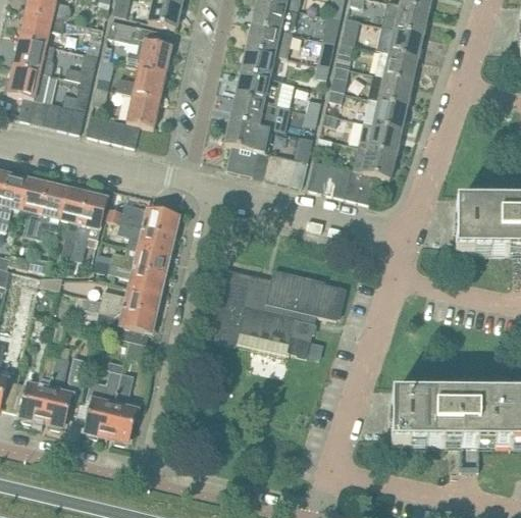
[(28,0),(25,12),(64,20),(65,19),(66,19),(67,19),(67,18),(68,17),(69,16),(69,15),(70,15),(70,14),(70,13),(70,12),(70,11),(70,10),(70,9),(70,8),(70,7),(69,7),(69,6),(56,3),(56,0),(28,0)]
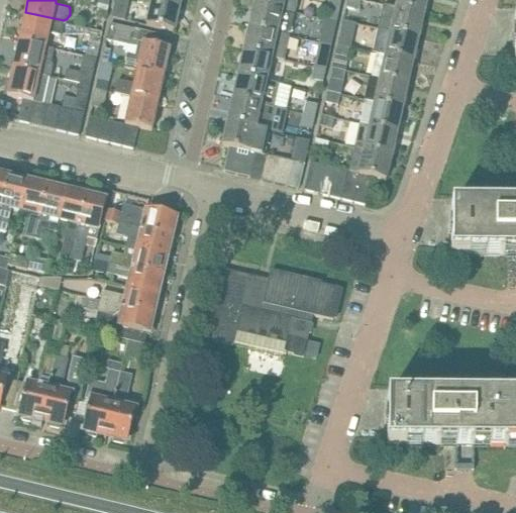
[(105,19),(108,2),(98,0),(94,16),(105,19)]
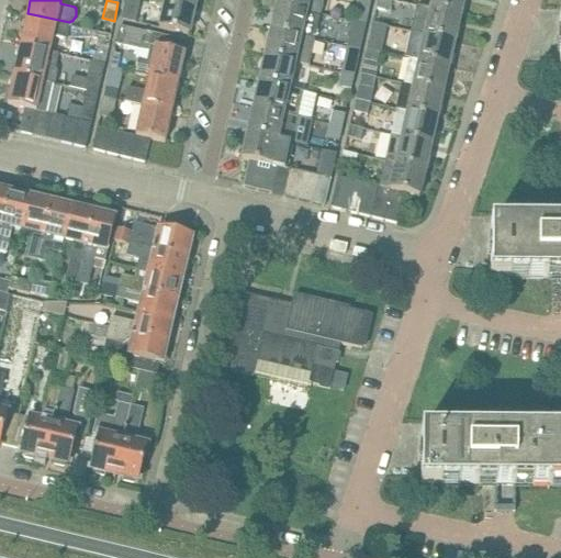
[(124,0),(122,15),(136,19),(139,0),(124,0)]
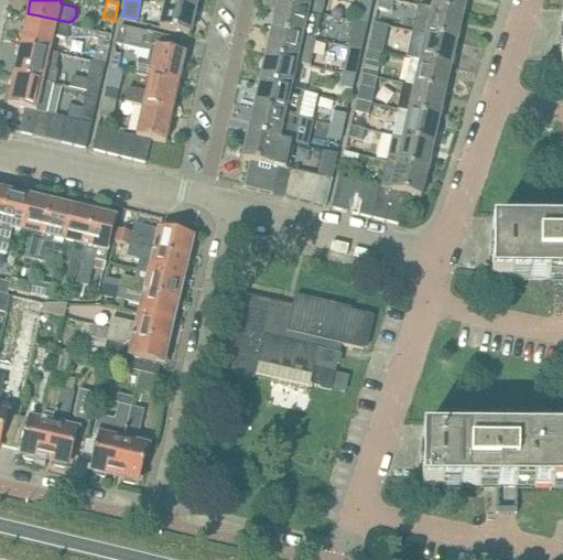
[(190,31),(196,4),(176,0),(166,0),(160,24),(190,31)]
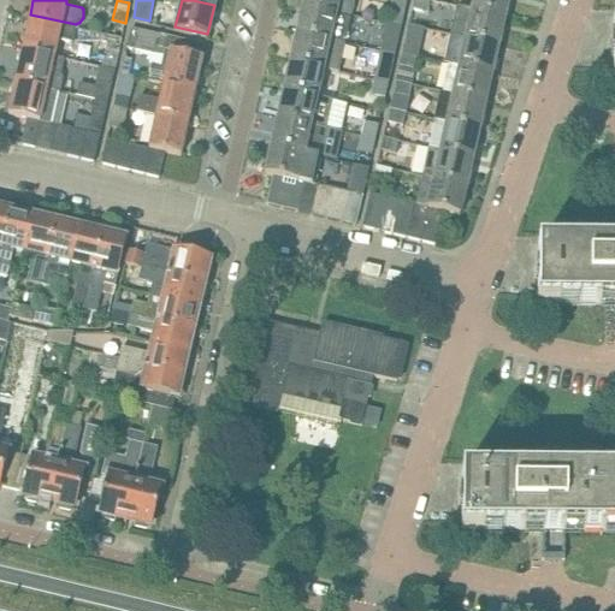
[(303,0),(303,1),(352,12),(354,0),(303,0)]
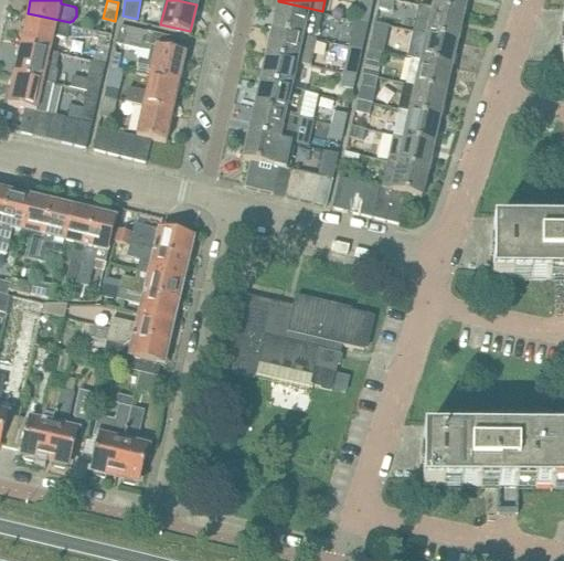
[(359,0),(355,18),(369,21),(373,0),(359,0)]
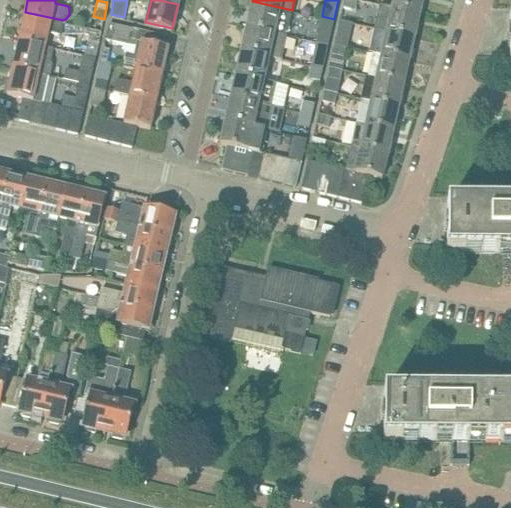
[(356,8),(357,0),(344,0),(343,5),(356,8)]
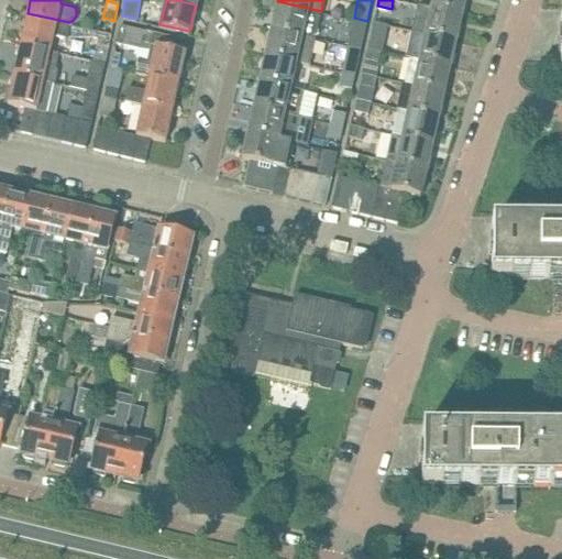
[(433,0),(432,6),(462,12),(464,0),(433,0)]
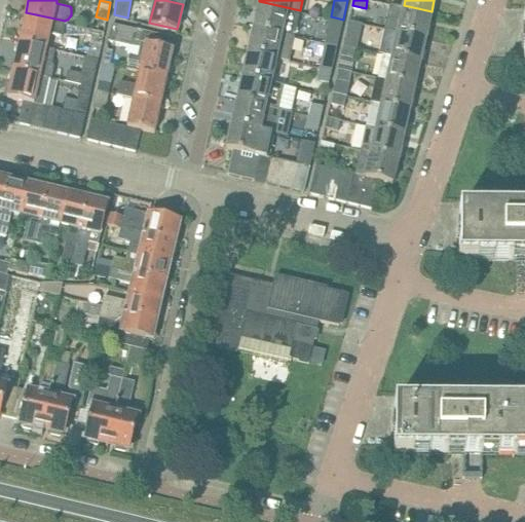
[(259,1),(254,25),(295,34),(300,10),(259,1)]
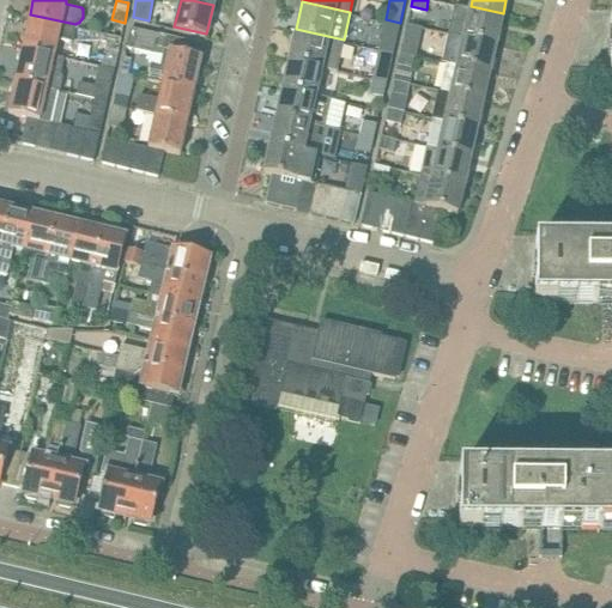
[(455,2),(448,31),(496,42),(503,13),(471,6),(455,2)]
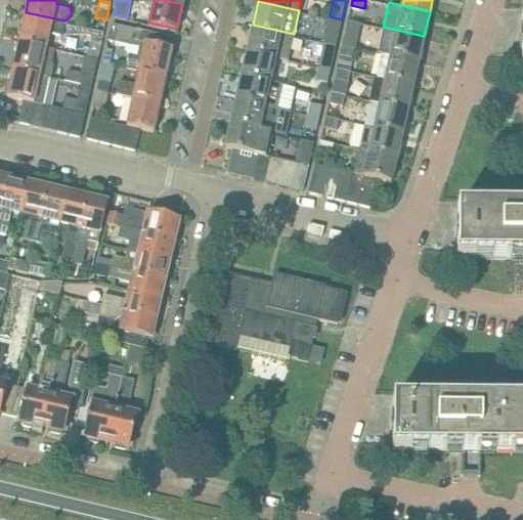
[(26,12),(19,39),(46,45),(50,31),(61,33),(64,20),(26,12)]
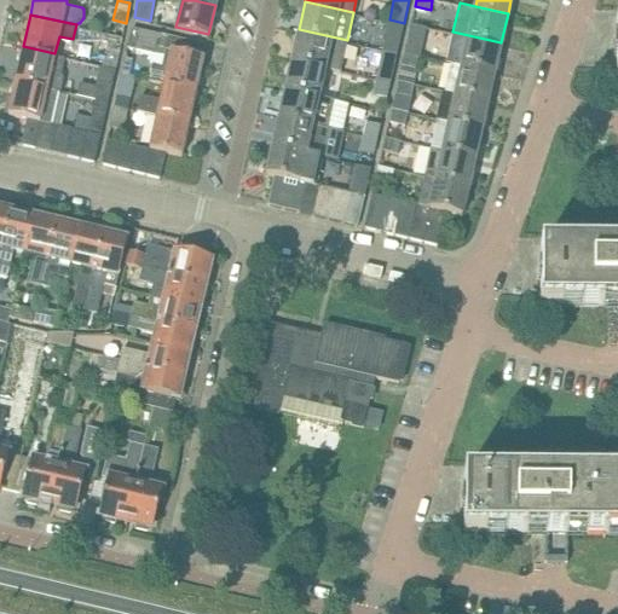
[(390,19),(383,48),(397,52),(404,23),(390,19)]
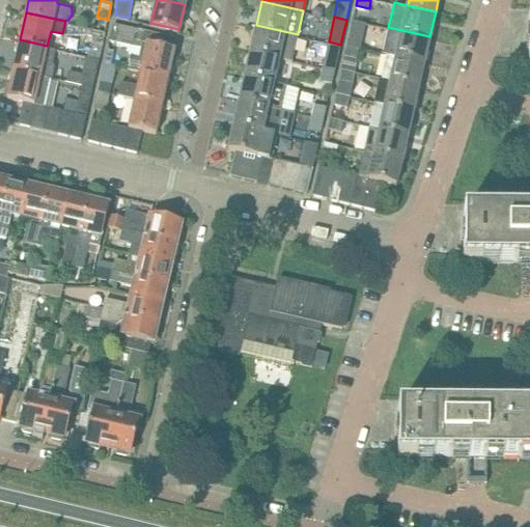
[(353,19),(347,43),(361,46),(366,22),(353,19)]
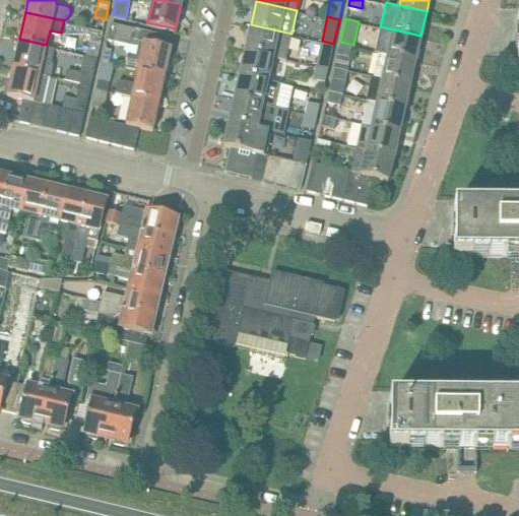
[(112,20),(108,37),(131,43),(135,25),(112,20)]
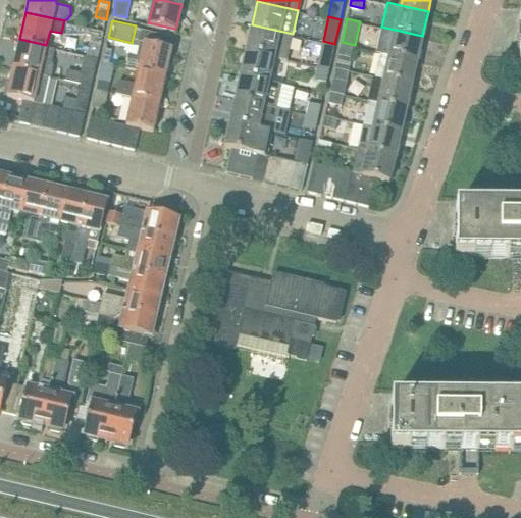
[(252,24),(247,48),(274,55),(288,58),(293,34),(252,24)]
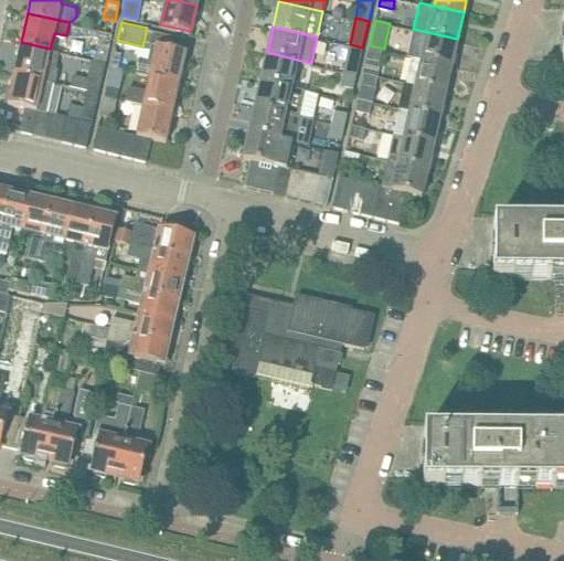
[(413,29),(407,54),(412,55),(451,64),(457,39),(413,29)]
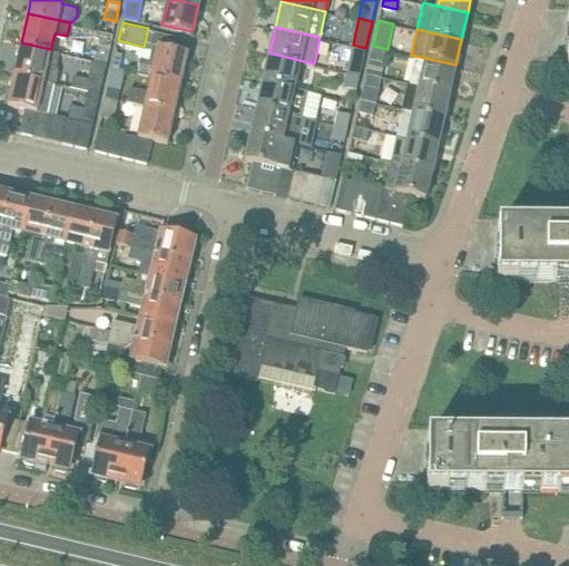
[(98,41),(95,59),(106,61),(110,44),(98,41)]
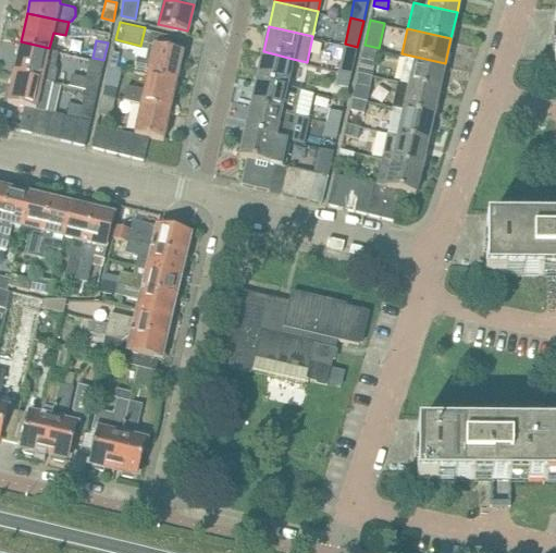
[(21,41),(14,71),(42,77),(54,80),(58,66),(54,63),(58,50),(49,48),(21,41)]
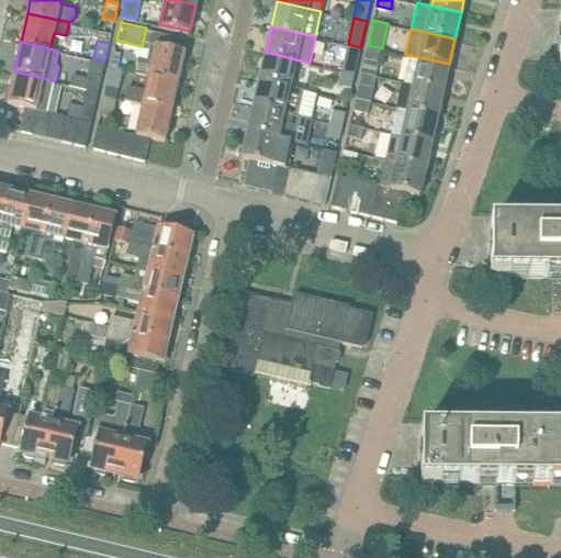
[(135,70),(149,74),(178,80),(184,49),(156,43),(153,59),(138,56),(135,70)]
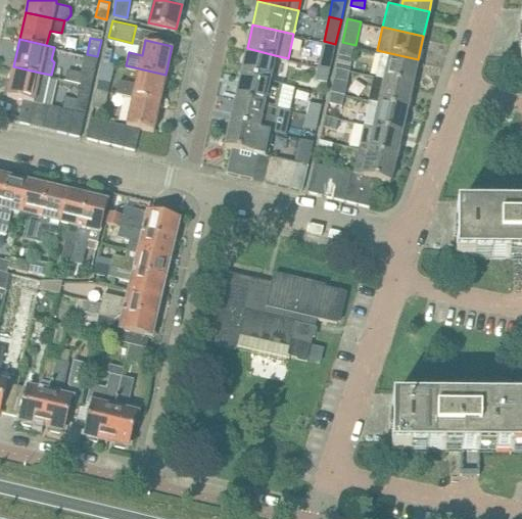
[(324,41),(318,64),(330,67),(335,44),(324,41)]
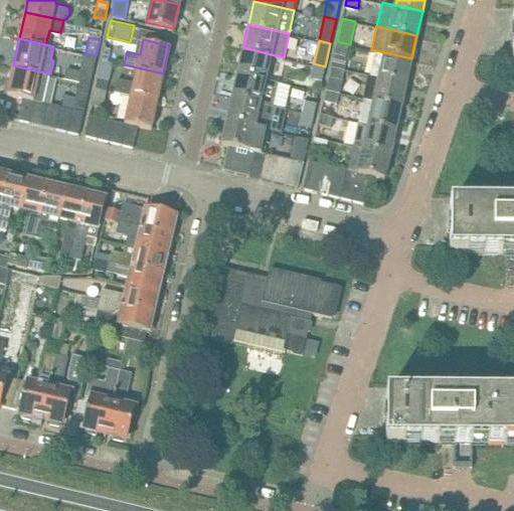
[(347,54),(350,44),(337,41),(334,51),(347,54)]
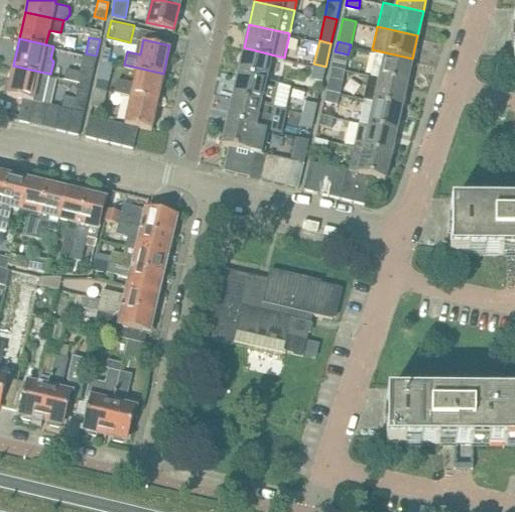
[(244,47),(238,72),(266,78),(271,54),(244,47)]
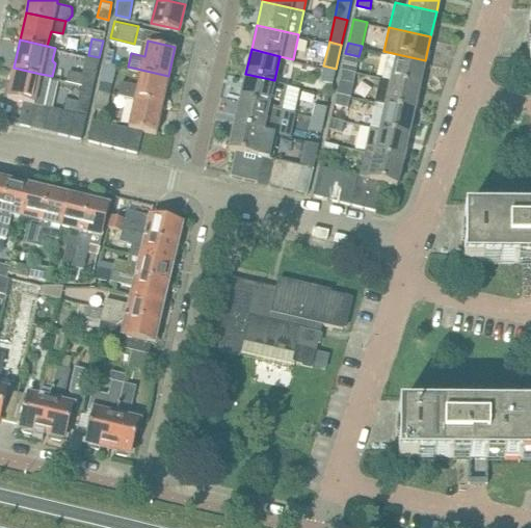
[(388,52),(382,76),(420,84),(425,60),(388,52)]
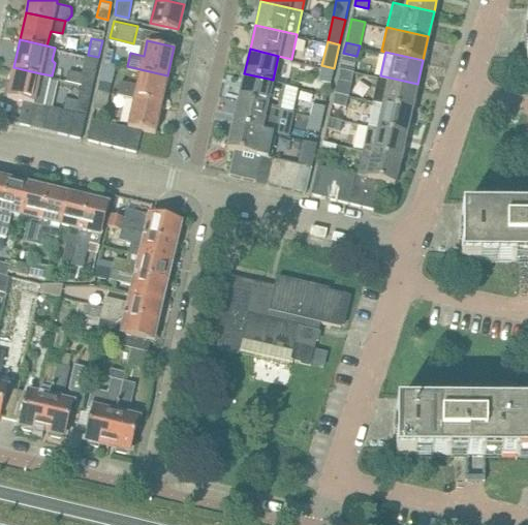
[(88,55),(82,83),(92,85),(98,57),(88,55)]
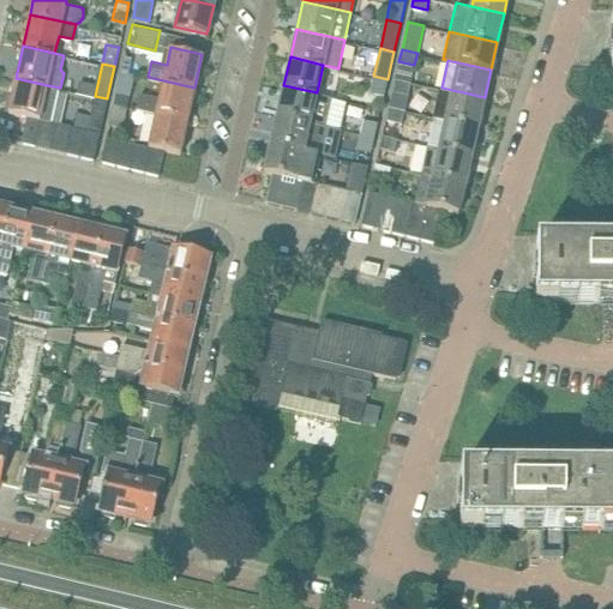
[(121,71),(114,102),(127,106),(134,73),(121,71)]
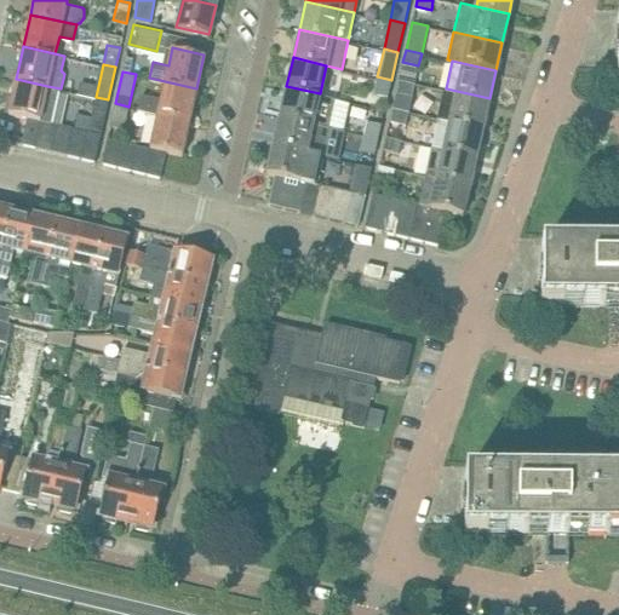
[(391,80),(377,76),(373,92),(388,95),(391,80)]
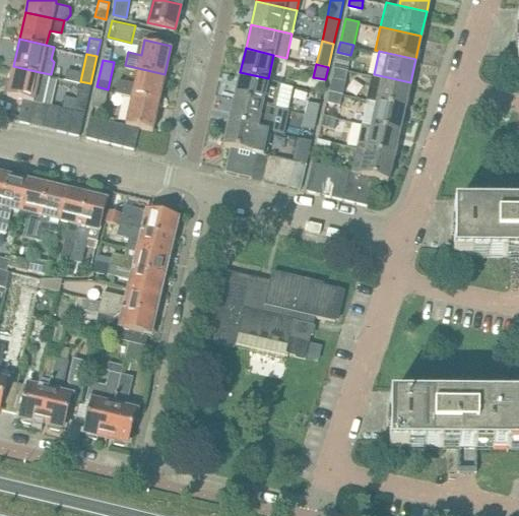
[(13,66),(7,93),(23,98),(34,101),(34,100),(36,100),(43,102),(47,85),(49,75),(51,75),(51,74),(40,72),(13,66)]
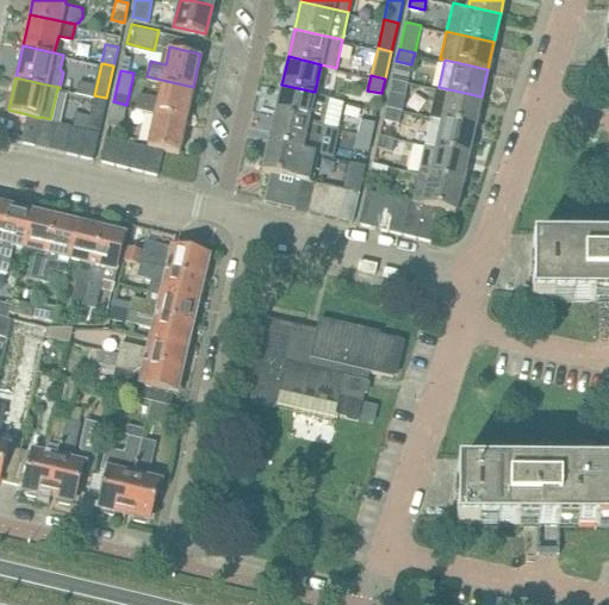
[(405,93),(408,81),(392,78),(390,89),(405,93)]
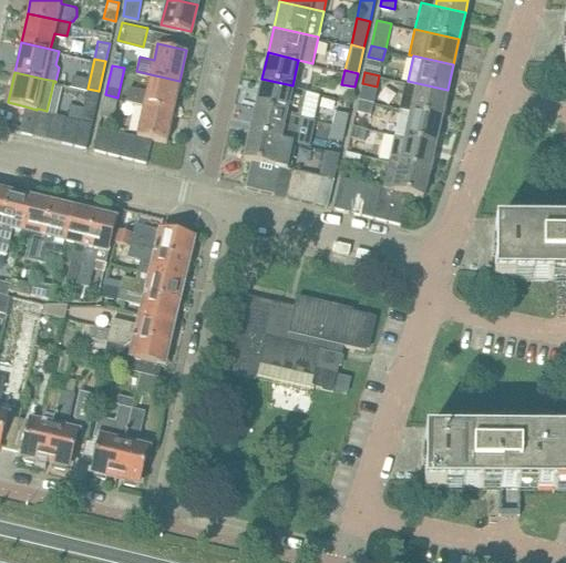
[(131,85),(127,100),(144,103),(173,110),(179,81),(151,74),(147,89),(131,85)]
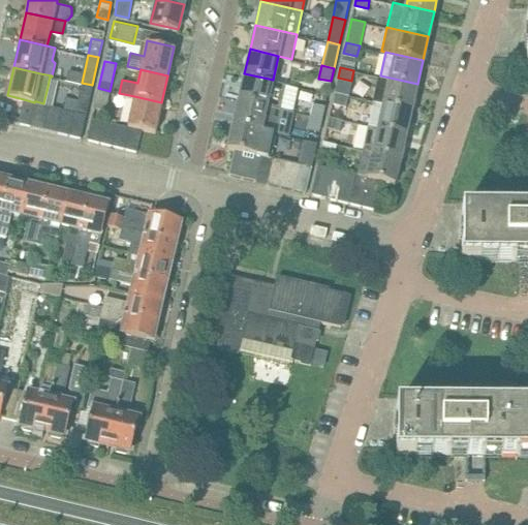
[(239,97),(268,104),(280,106),(286,83),(273,80),(244,73),(239,97)]
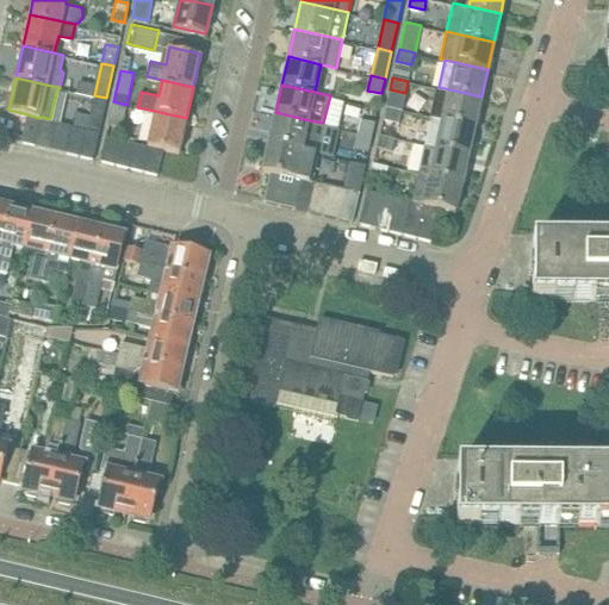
[(436,87),(429,114),(432,116),(474,125),(482,97),(439,87),(436,87)]
